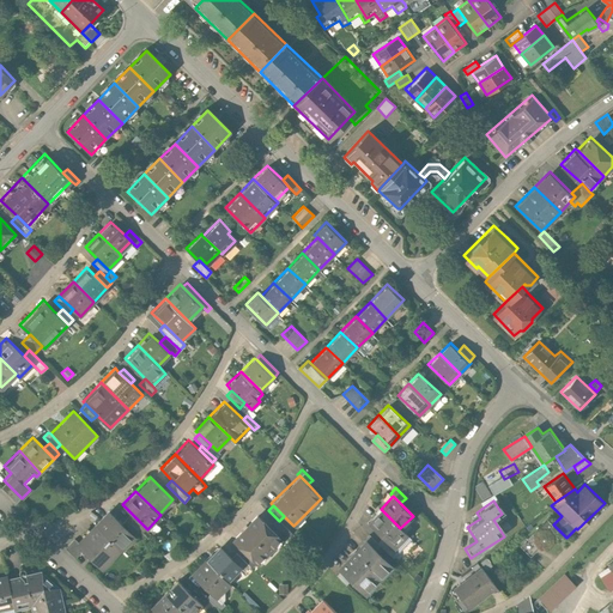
[(400,528),(381,509),(368,522),(395,548),(408,535),(400,528)]
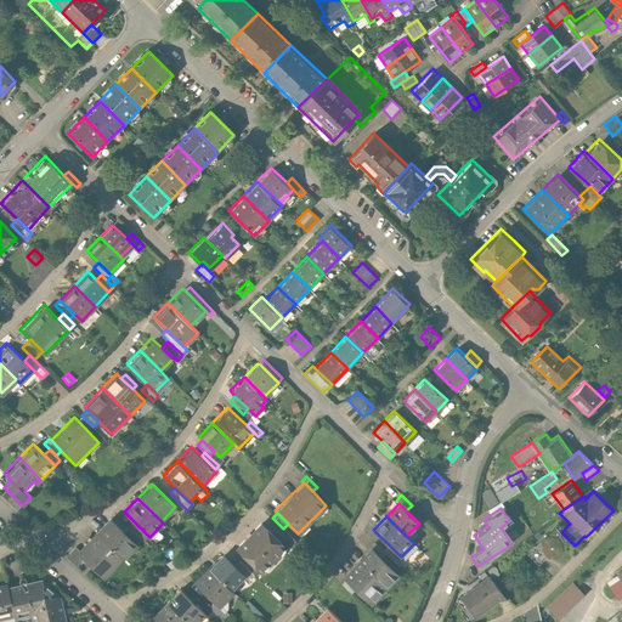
[(108,518),(91,535),(120,563),(136,546),(124,532),(108,518)]
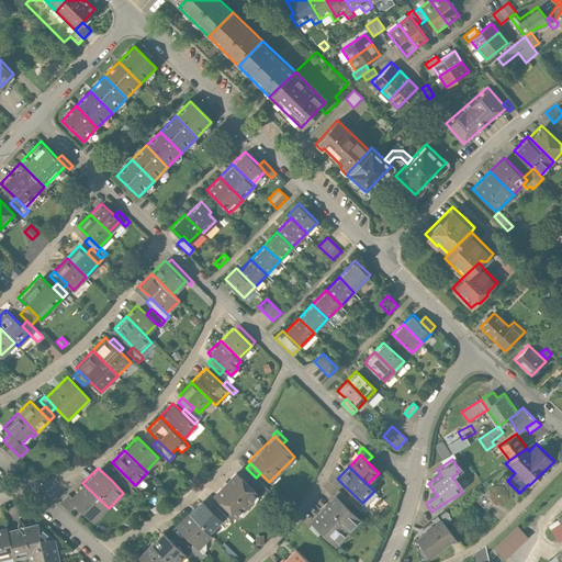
[(244,480),(235,470),(223,482),(212,494),(225,507),(235,517),(236,518),(259,495),(246,481),(244,480)]
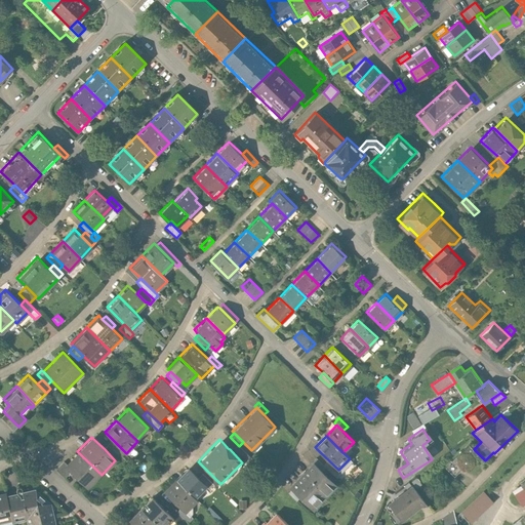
[(130,456),(126,453),(113,440),(109,445),(123,459),(125,461),(130,456)]
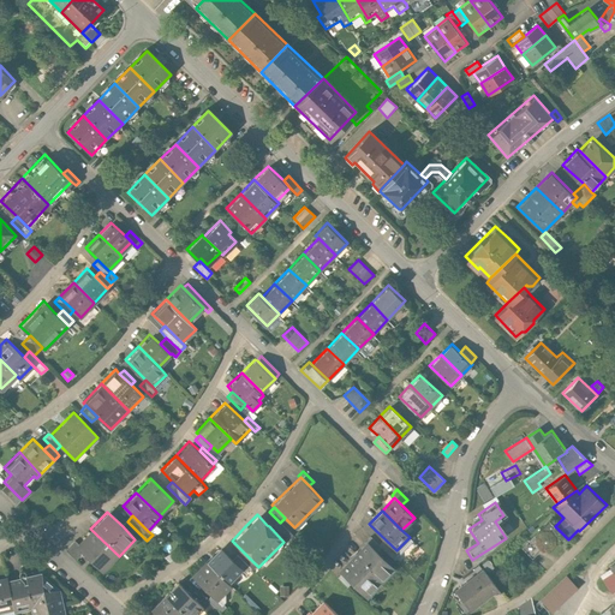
[(127,521),(123,526),(135,539),(138,543),(144,538),(127,521)]
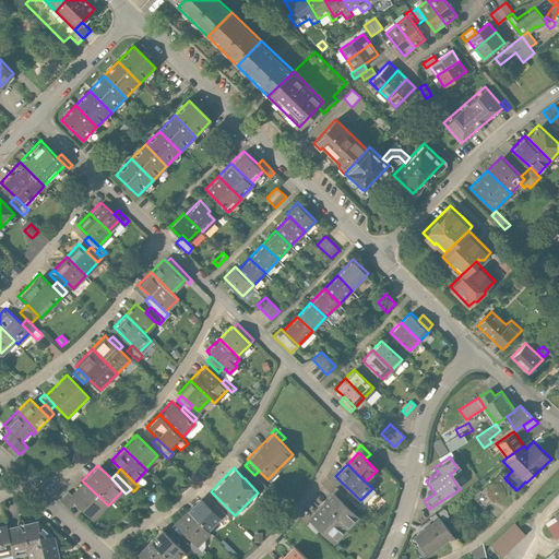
[(504,478),(500,474),(486,486),(487,494),(492,499),(500,499),(513,487),(504,478)]
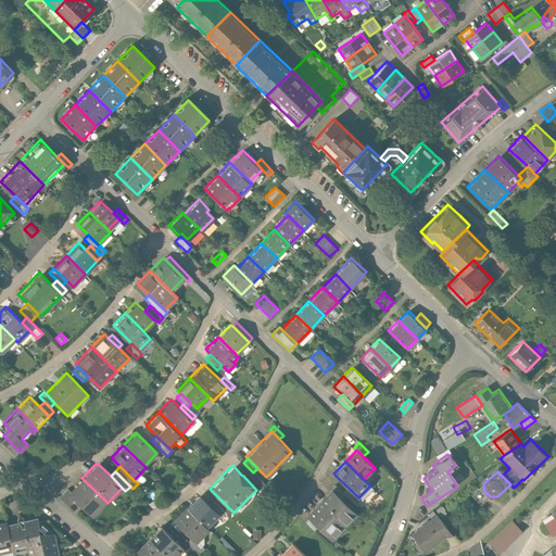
[(253,472),(243,476),(256,490),(258,491),(265,483),(253,472)]
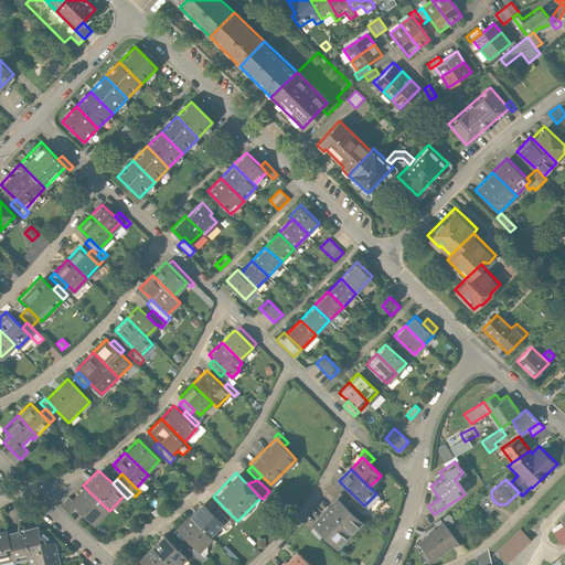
[(94,525),(109,511),(83,486),(68,500),(76,508),(94,525)]
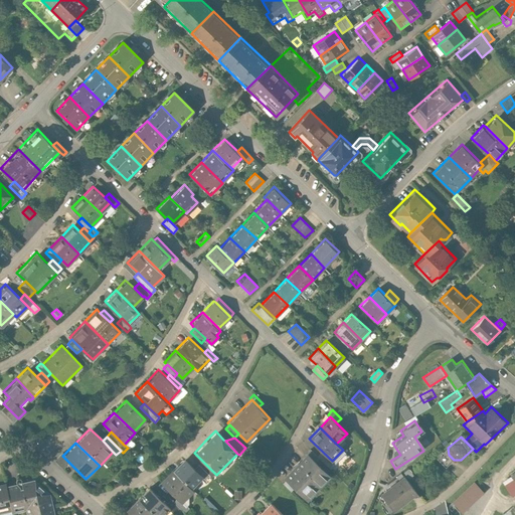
[(440,455),(435,448),(431,451),(435,458),(440,455)]
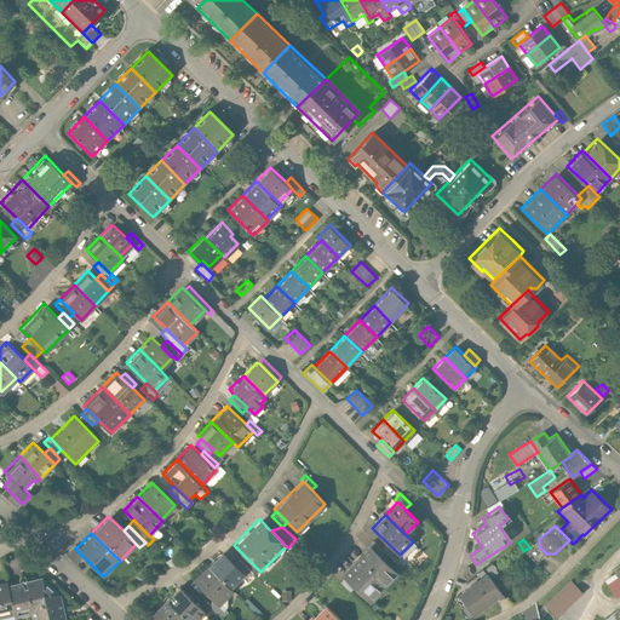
[(537,562),(546,554),(540,547),(539,539),(527,552),(537,562)]
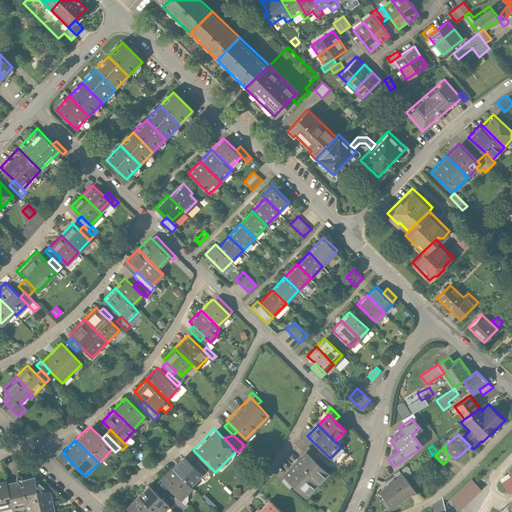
[(305,449),(314,458),(317,455),(308,446),(305,449)]
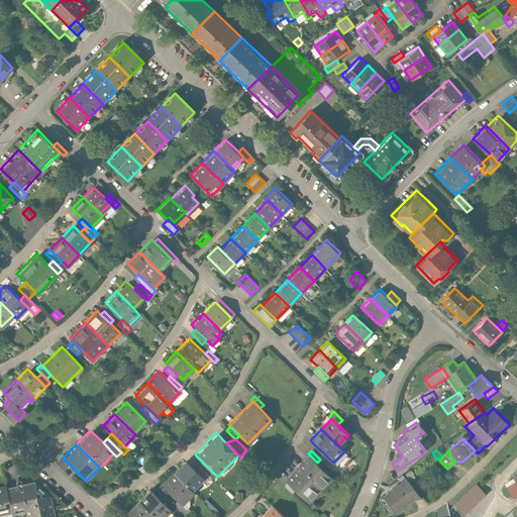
[(317,462),(308,453),(285,479),(287,481),(296,490),(308,501),(332,476),(317,462)]
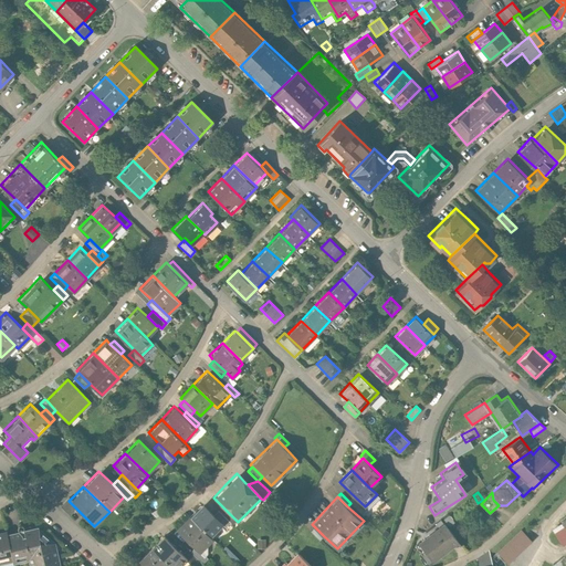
[(76,509),(69,501),(66,500),(61,506),(70,515),(76,509)]
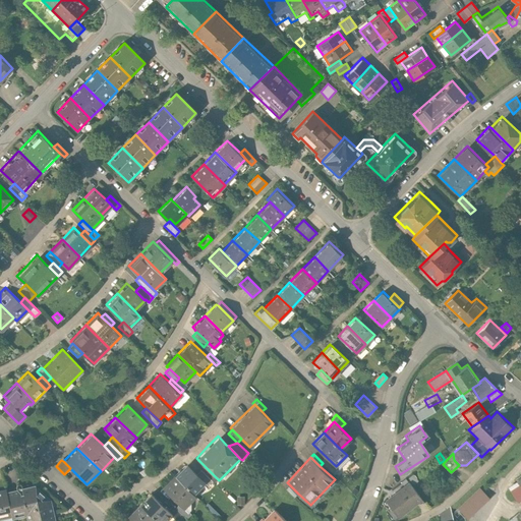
[(175,475),(194,494),(205,482),(196,474),(186,464),(175,475)]
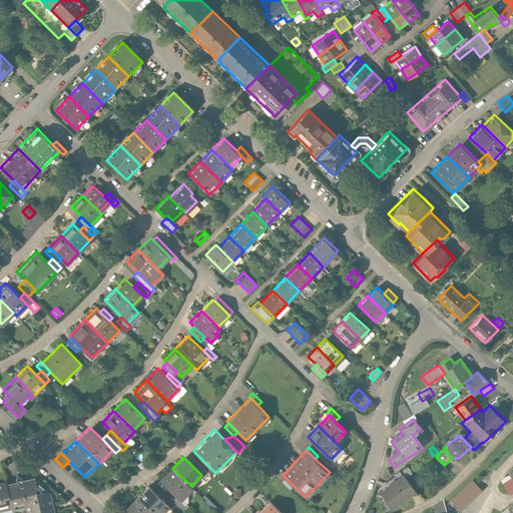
[(197,463),(193,467),(201,475),(204,478),(209,473),(202,467),(197,463)]
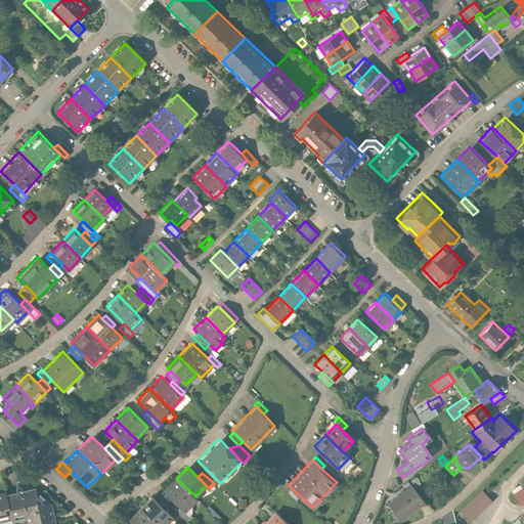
[(219,482),(210,473),(207,477),(214,483),(215,485),(219,482)]
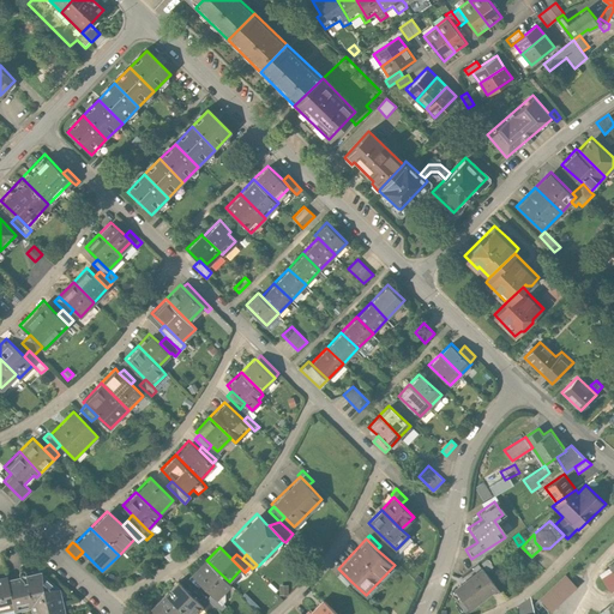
[(206,560),(205,559),(191,573),(211,594),(217,600),(232,584),(229,582),(206,560)]
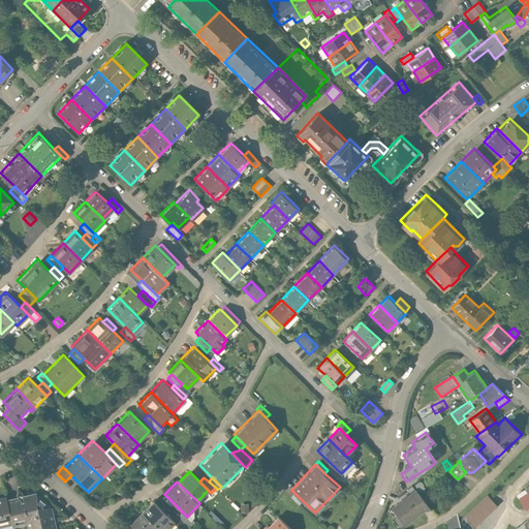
[(528,485),(525,488),(526,489),(517,494),(526,510),(528,507),(528,485)]
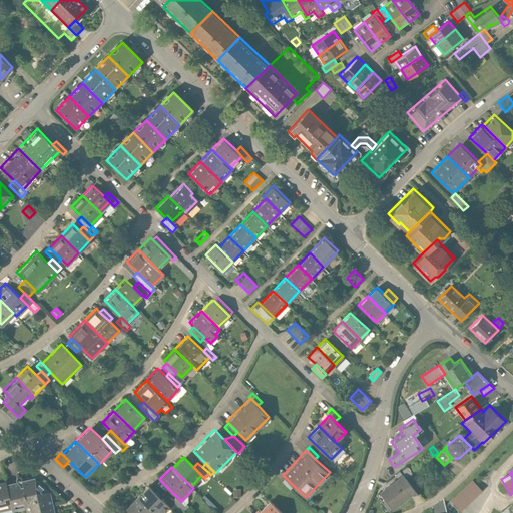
[(417,491),(404,473),(380,491),(385,499),(380,503),(387,512),(392,508),(393,509),(417,491)]
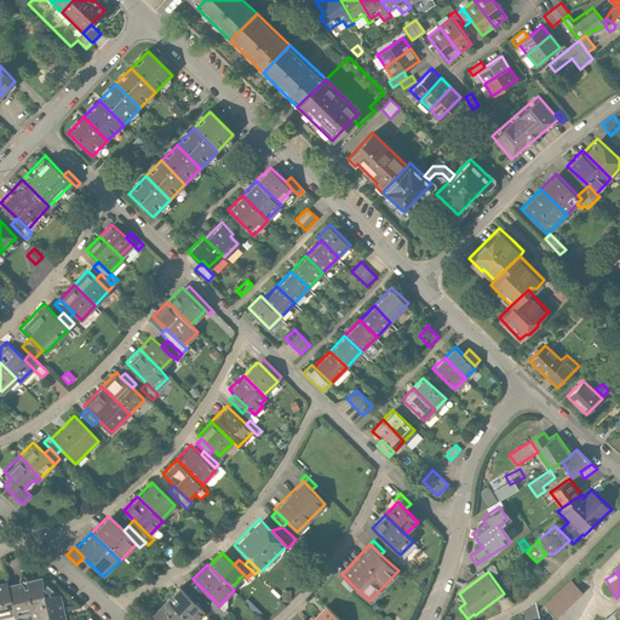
[(15,618),(30,614),(38,597),(61,595),(41,577),(24,581),(26,578),(23,577),(19,577),(18,580),(19,583),(7,585),(15,615),(15,618)]
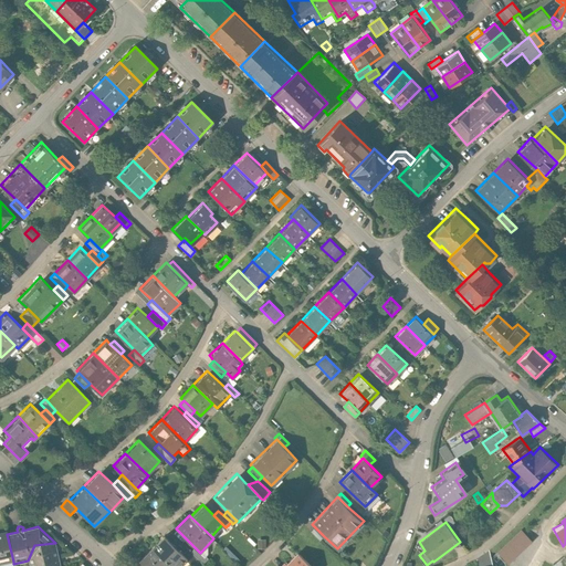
[(320,541),(324,536),(314,526),(310,531),(320,541)]
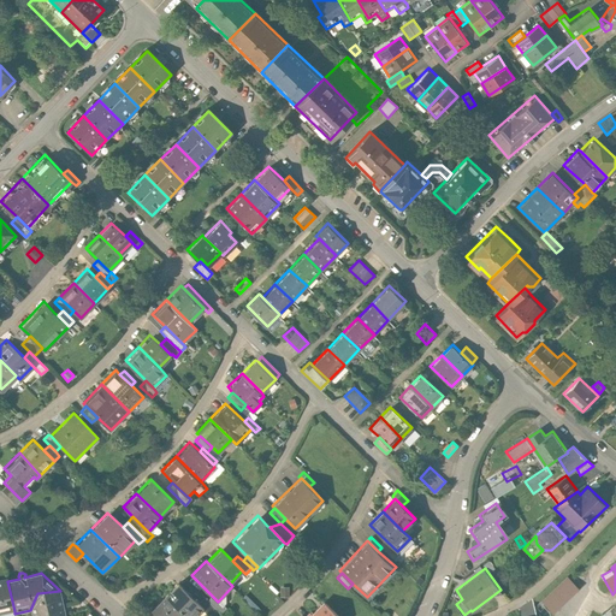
[(579,588),(568,576),(540,600),(552,614),(579,588)]
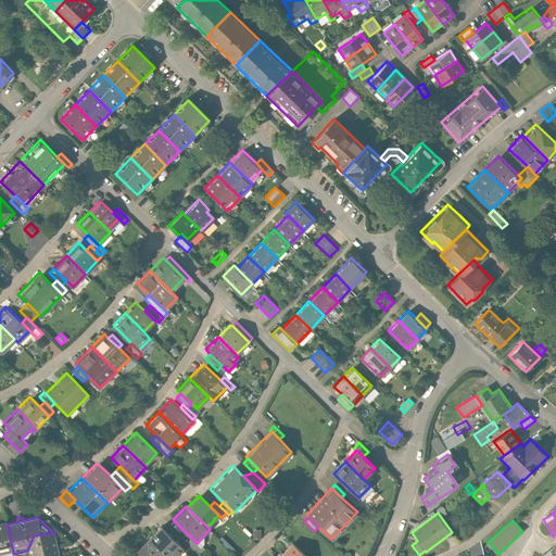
[(7,522),(0,522),(0,554),(13,552),(7,525),(7,522)]
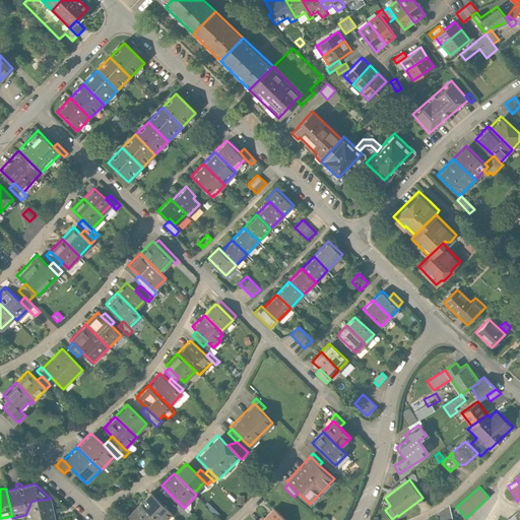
[(150,491),(138,503),(154,518),(156,519),(166,519),(173,513),(168,509),(150,491)]
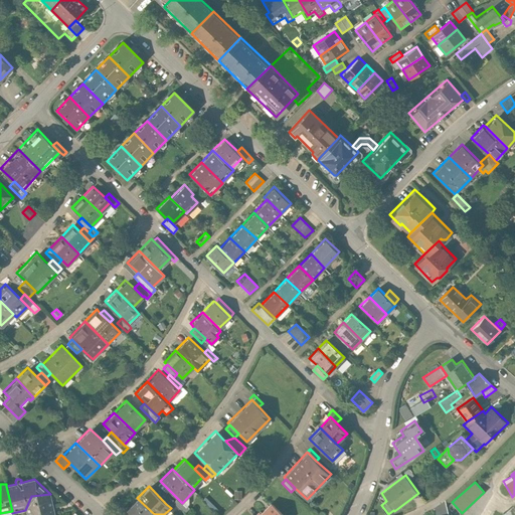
[(54,514),(50,494),(31,496),(25,510),(25,514),(54,514)]
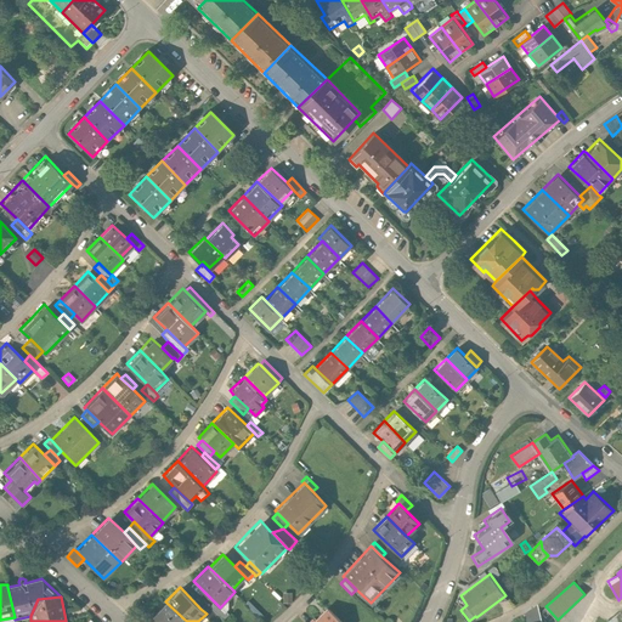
[(182,621),(185,620),(165,601),(151,616),(157,621),(182,621)]
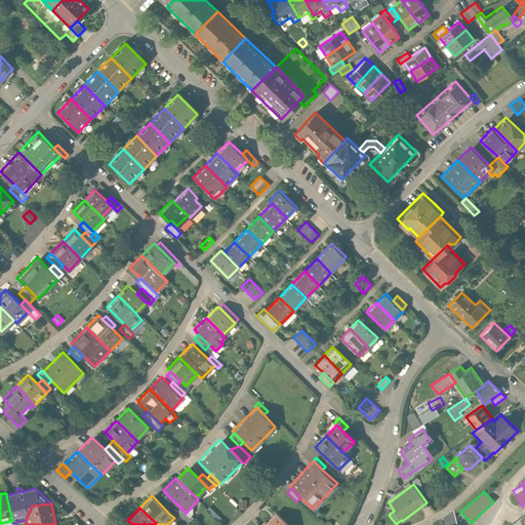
[(186,513),(180,508),(176,512),(185,519),(190,523),(193,519),(186,513)]
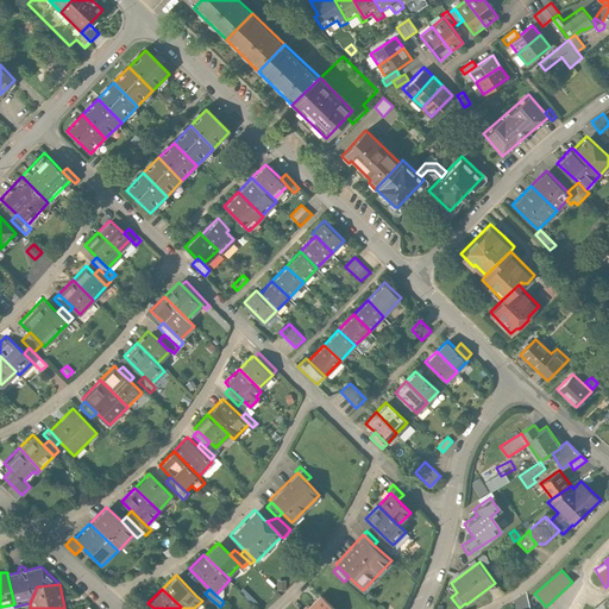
[(196,596),(202,601),(207,606),(211,606),(214,602),(205,594),(202,590),(196,596)]
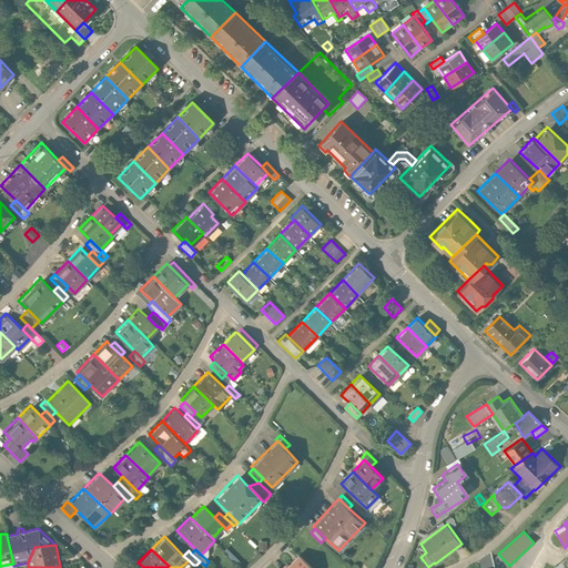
[(312,567),(297,554),(286,566),(284,567),(312,567)]
